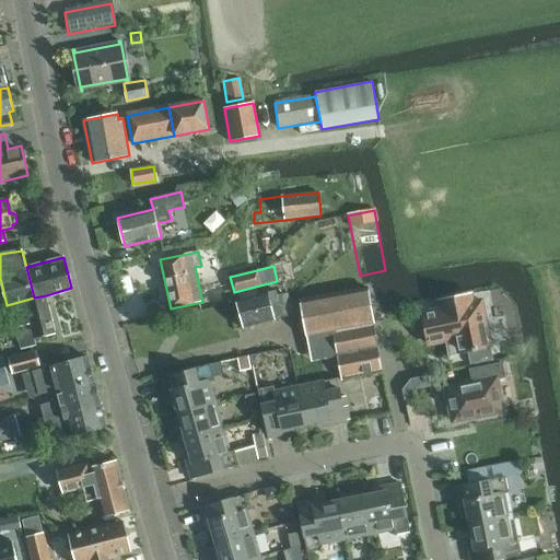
[(312,361),(337,357),(377,349),(368,288),(301,299),(312,361)]
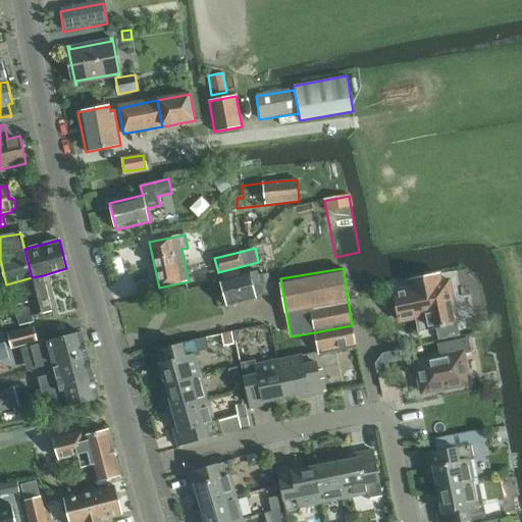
[(261,286),(257,271),(220,280),(227,306),(272,294),(269,283),(261,286)]
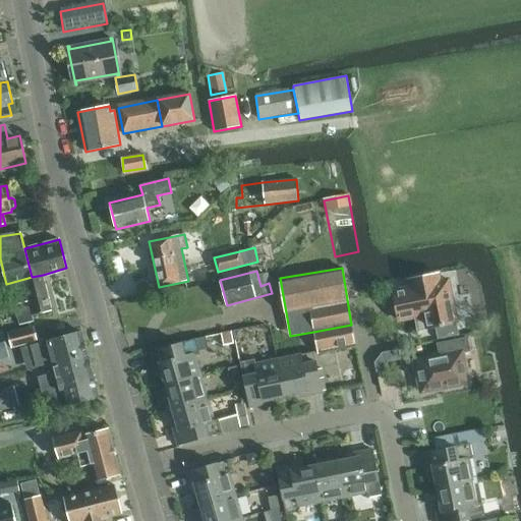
[(32,277),(6,284),(7,288),(24,283),(29,300),(15,304),(20,325),(34,322),(33,315),(51,310),(43,275),(32,277)]
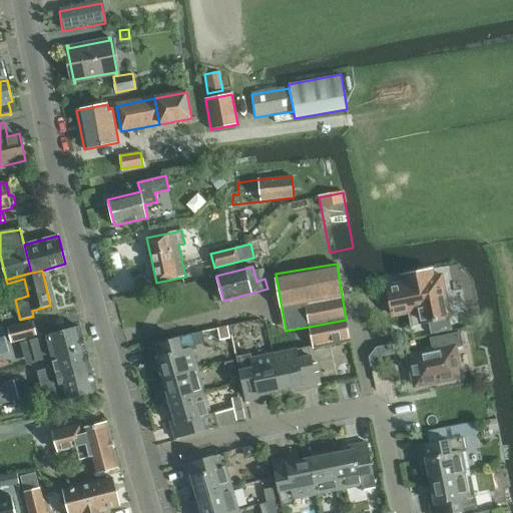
[(429,322),(433,321),(433,322),(434,322),(437,322),(437,320),(449,318),(450,317),(442,276),(396,285),(398,293),(390,294),(394,316),(408,313),(407,306),(423,303),(427,322),(429,322)]
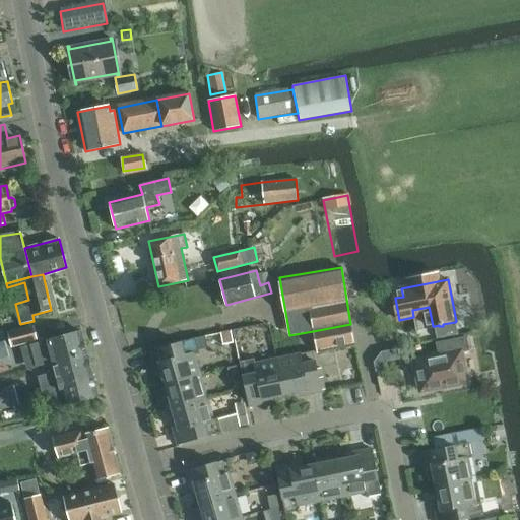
[(439,325),(435,326),(437,339),(457,335),(455,322),(443,324),(443,326),(440,326),(439,326),(439,325)]
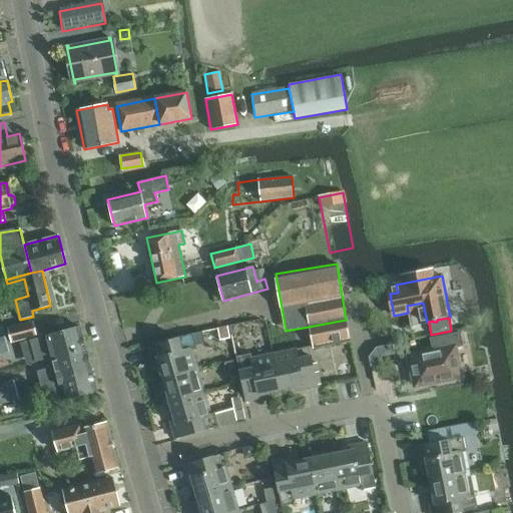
[(346,320),(309,327),(313,349),(350,341),(350,340),(346,320)]
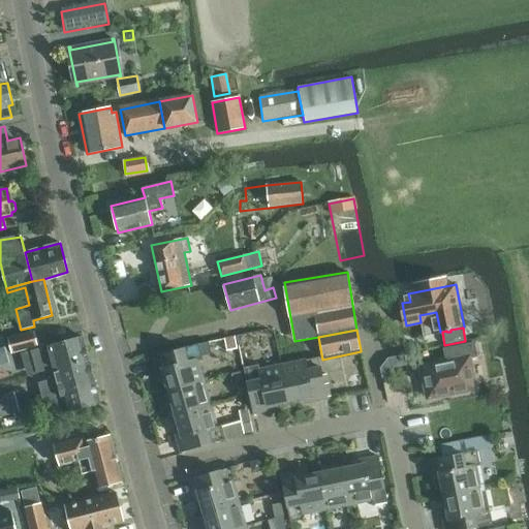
[(8,339),(11,352),(38,346),(34,332),(8,339)]
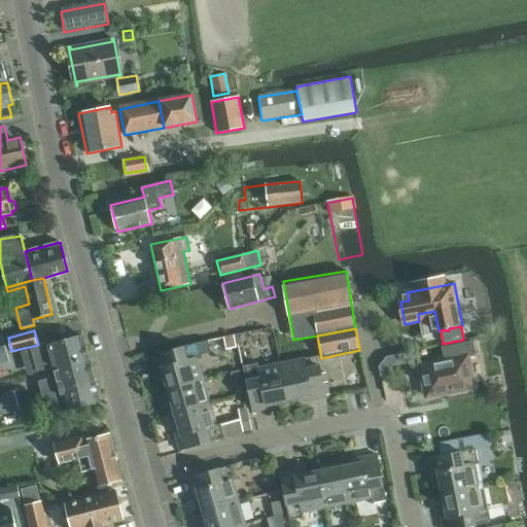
[(163,373),(168,390),(204,380),(198,358),(202,357),(202,355),(237,347),(234,334),(198,343),(152,356),(157,374),(163,373)]
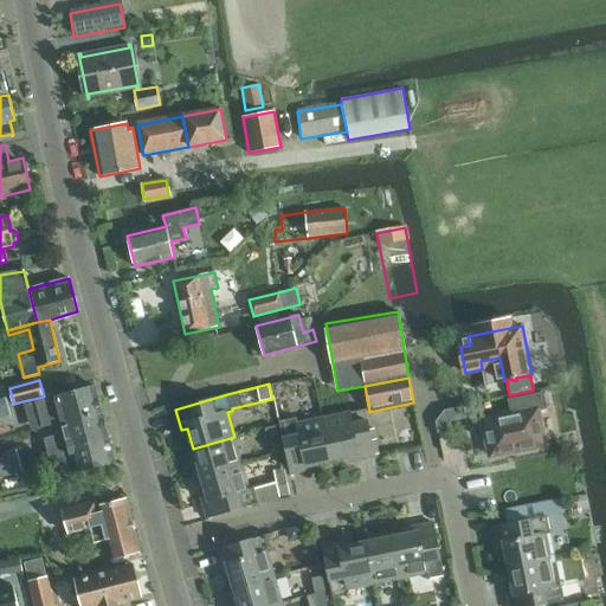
[(58,412),(62,424),(101,413),(94,387),(36,403),(39,418),(58,412)]
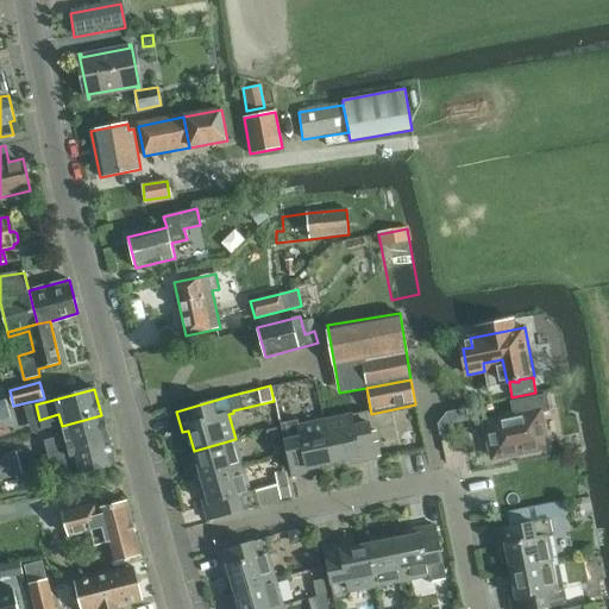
[(368,412),(325,420),(333,462),(355,458),(356,463),(377,459),(368,412)]
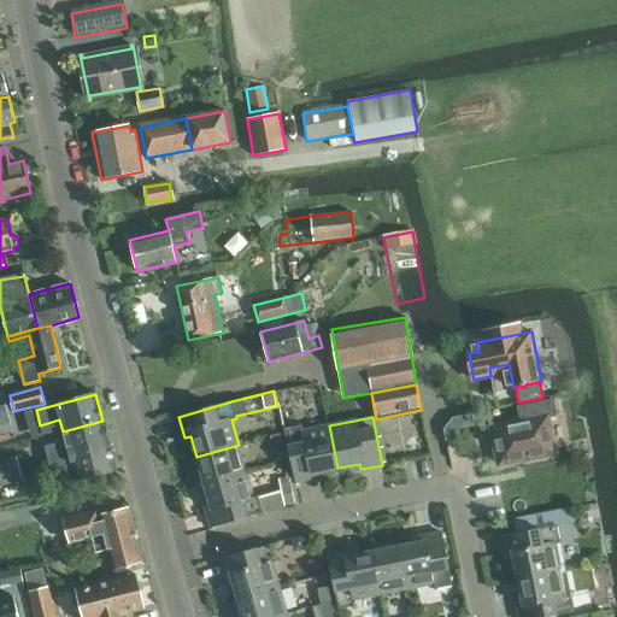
[(486,429),(493,468),(550,456),(542,418),(486,429)]
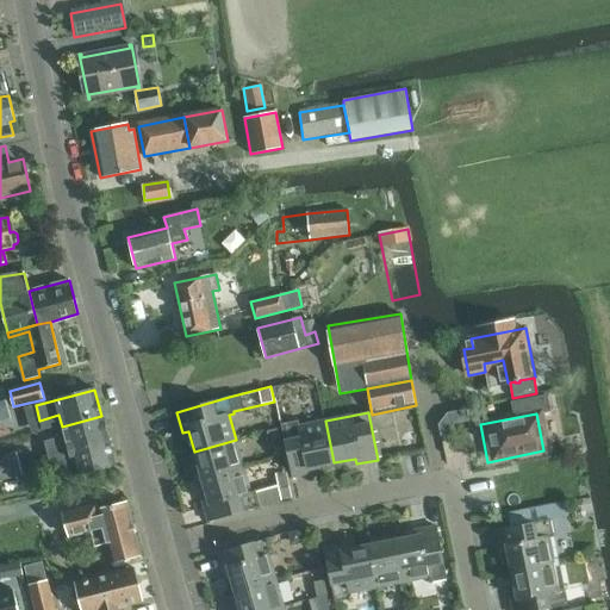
[(44,441),(49,456),(109,440),(101,416),(62,427),(64,436),(44,441)]
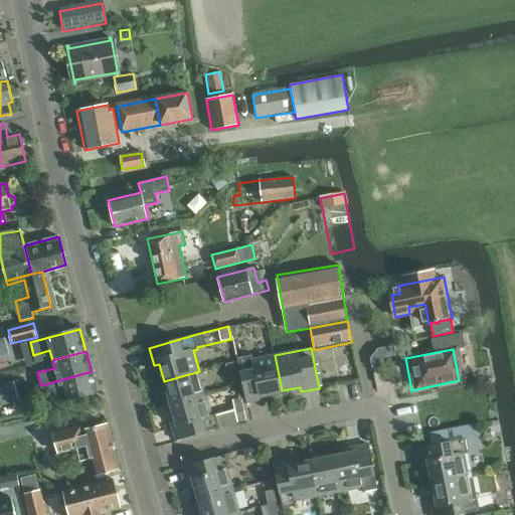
[(282,390),(275,355),(252,360),(251,355),(237,358),(246,403),(265,399),(264,394),(282,390)]
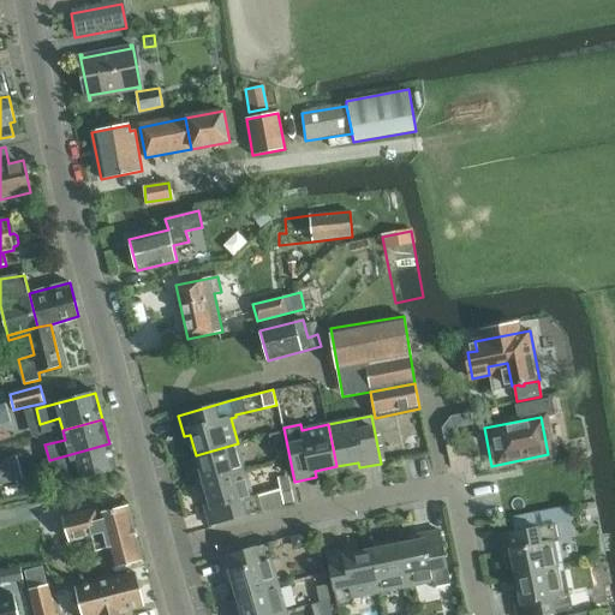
[(269,435),(273,449),(282,447),(280,433),(269,435)]
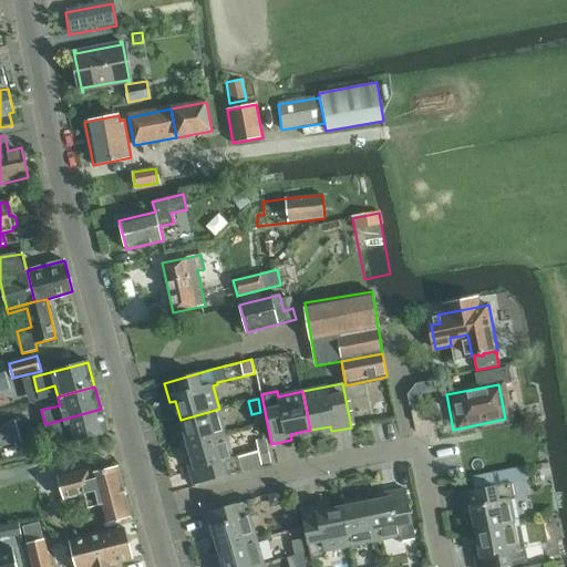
[(101,409),(45,424),(49,437),(59,435),(61,445),(107,433),(101,409)]
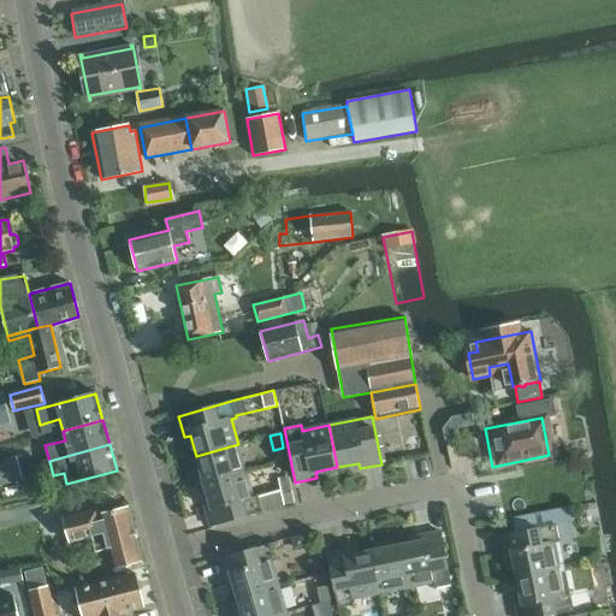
[(201,473),(203,483),(246,471),(238,444),(196,456),(197,460),(191,461),(195,474),(201,473)]
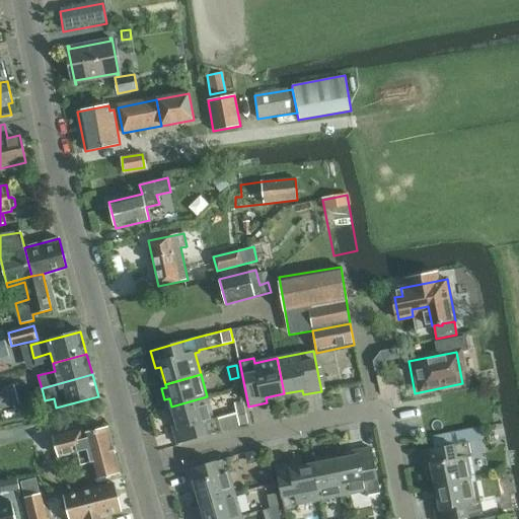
[(14,384),(0,387),(0,398),(17,394),(14,384)]
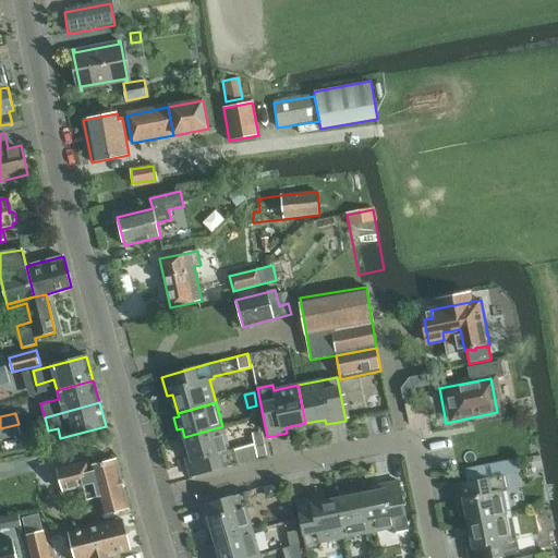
[(19,424),(0,428),(0,439),(21,435),(19,424)]
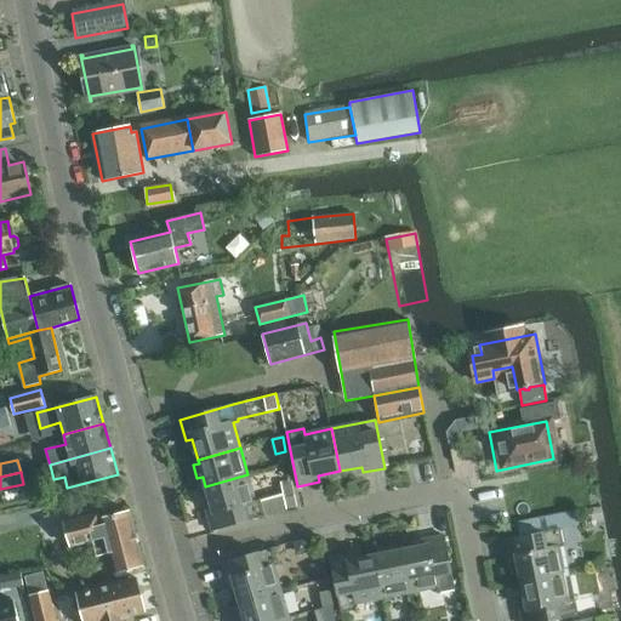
[(248,474),(205,486),(212,508),(206,510),(212,531),(265,516),(286,511),(281,495),(261,501),(260,499),(254,500),(248,474)]
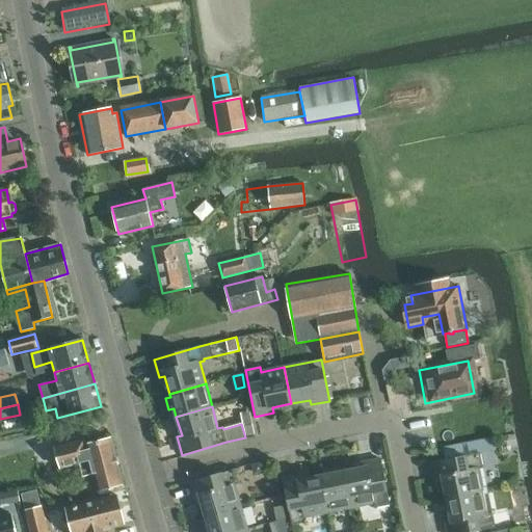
[(79,463),(82,471),(117,461),(111,439),(85,445),(84,440),(54,447),(60,469),(79,463)]
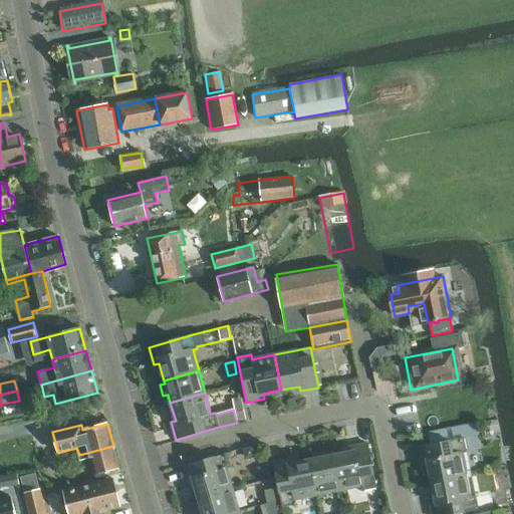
[(453,428),(455,436),(463,434),(462,426),(453,428)]
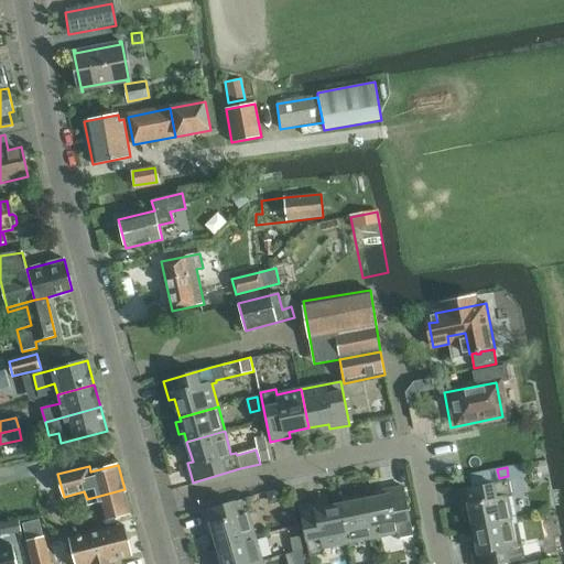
[(470,474),(473,483),(486,480),(484,472),(470,474)]
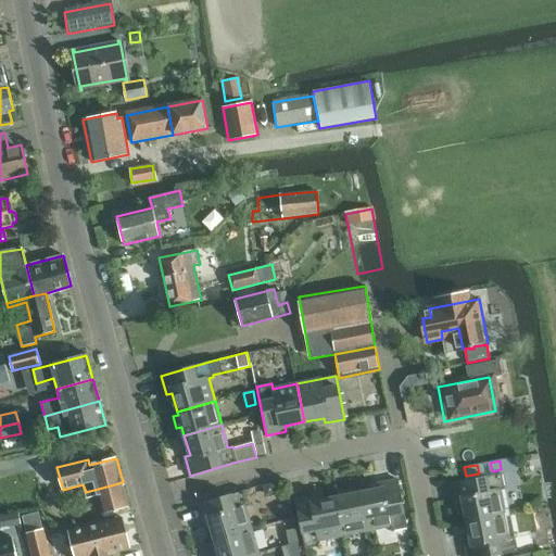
[(463,502),(466,521),(509,513),(505,490),(505,489),(502,474),(453,483),(457,503),(463,502)]
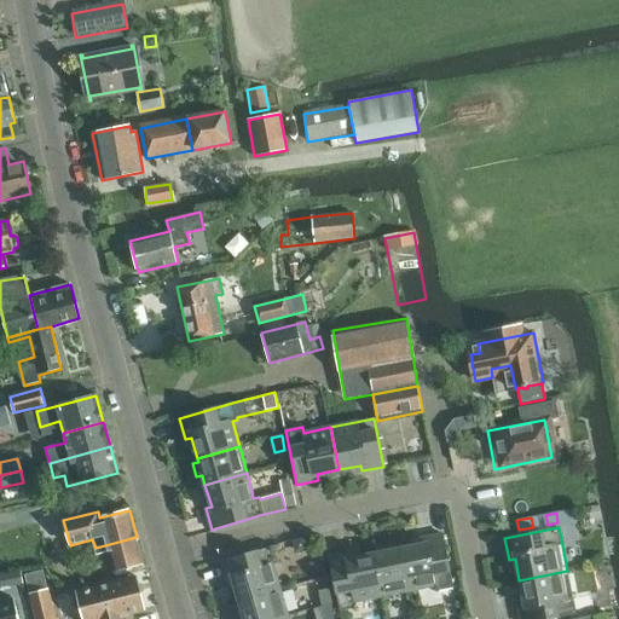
[(422,544),(400,548),(409,591),(435,585),(437,591),(453,588),(443,534),(421,538),(422,544)]
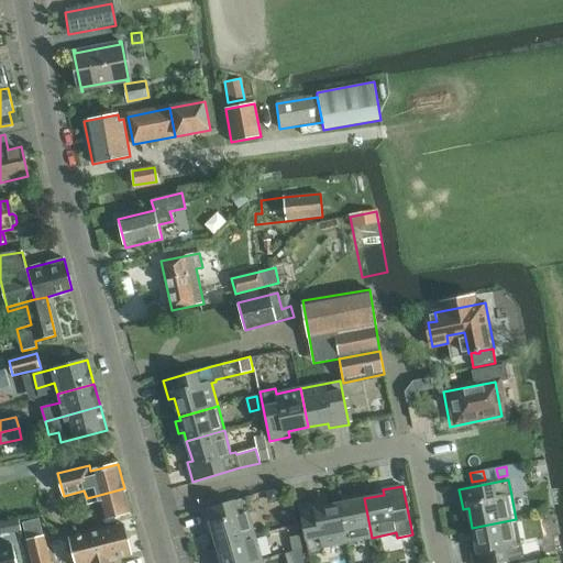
[(124,488),(87,498),(88,505),(99,501),(103,519),(130,512),(124,488)]
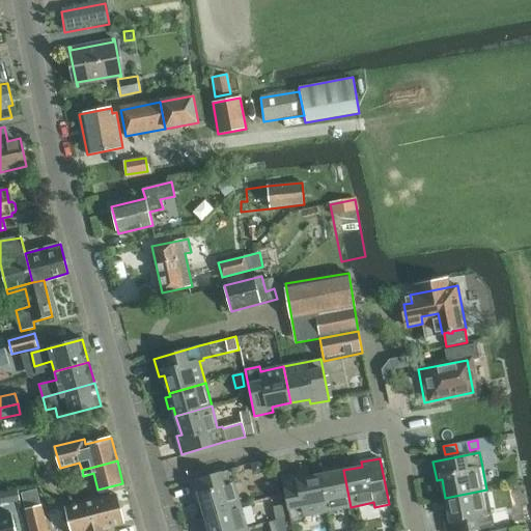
[(329,473),(320,475),(328,511),(351,507),(343,470),(341,471),(340,466),(328,469),(329,473)]
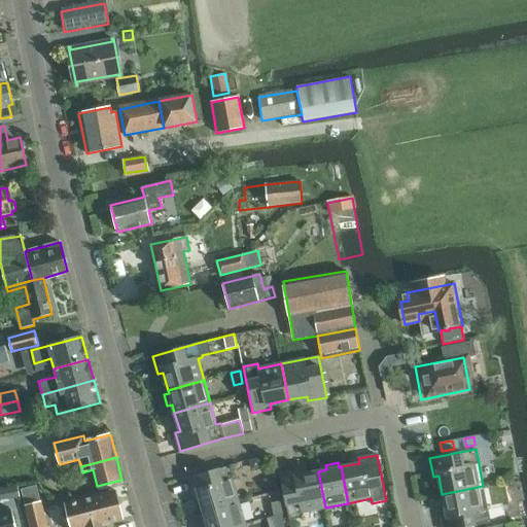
[(198,494),(203,513),(239,502),(233,481),(237,479),(233,464),(188,478),(194,496),(198,494)]
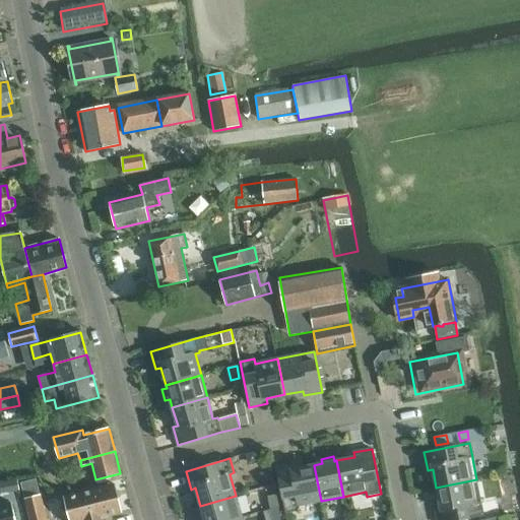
[(321,501),(314,465),(296,469),(295,464),(276,467),(285,513),(300,510),(299,506),(321,501)]
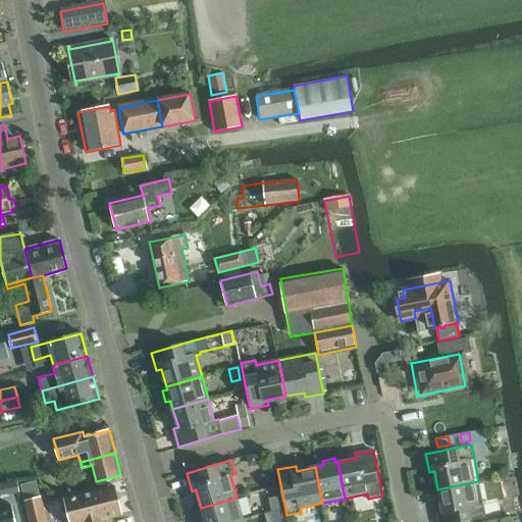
[(40,478),(23,481),(25,492),(42,489),(40,478)]
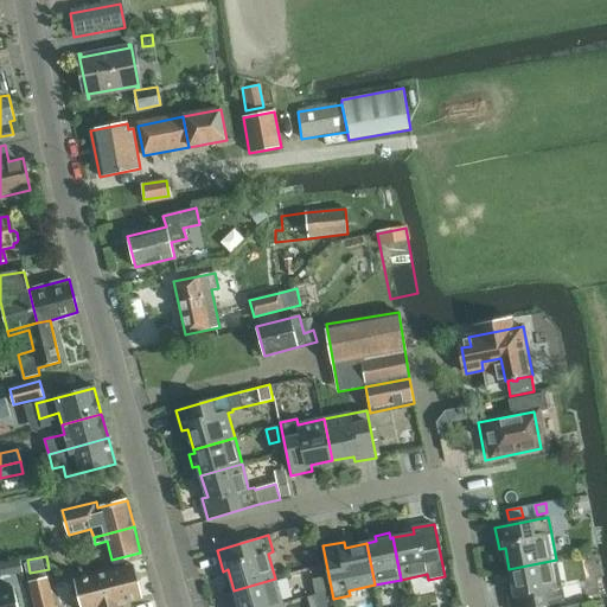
[(556,560),(509,569),(513,590),(508,592),(510,606),(541,606),(566,602),(562,586),(561,586),(556,560)]
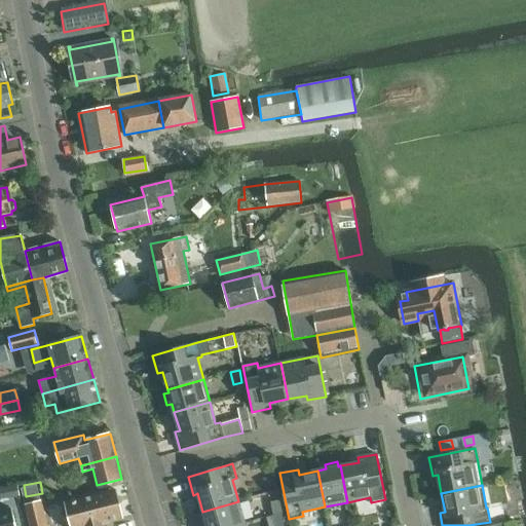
[(17,486),(0,488),(0,499),(20,496),(17,486)]
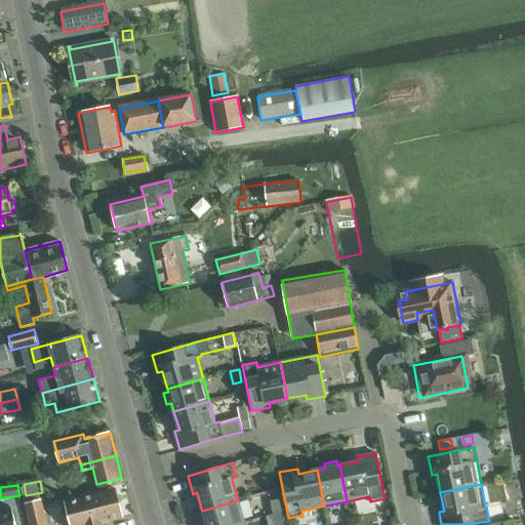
[(105,524),(104,522),(123,517),(116,489),(64,501),(70,524),(105,524)]
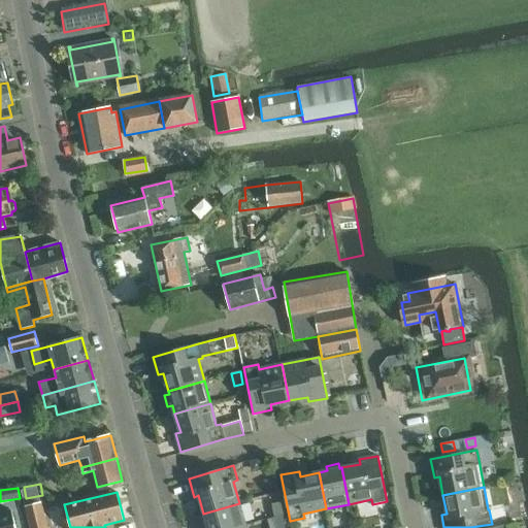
[(57,527),(48,499),(26,505),(32,527),(57,527)]
